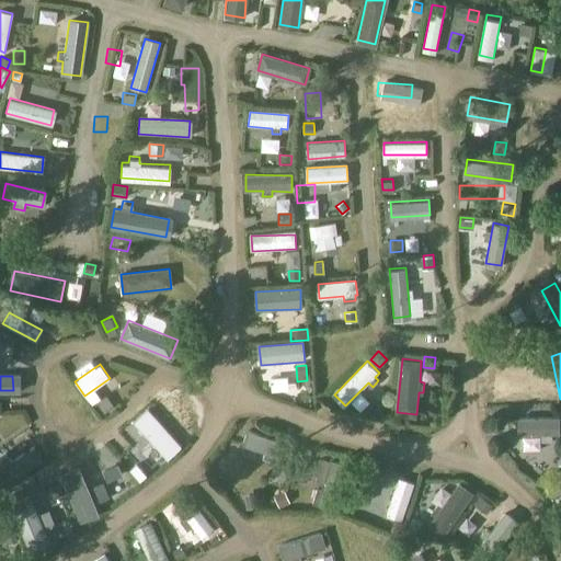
[(104,413),(114,407),(105,396),(95,402),(104,413)]
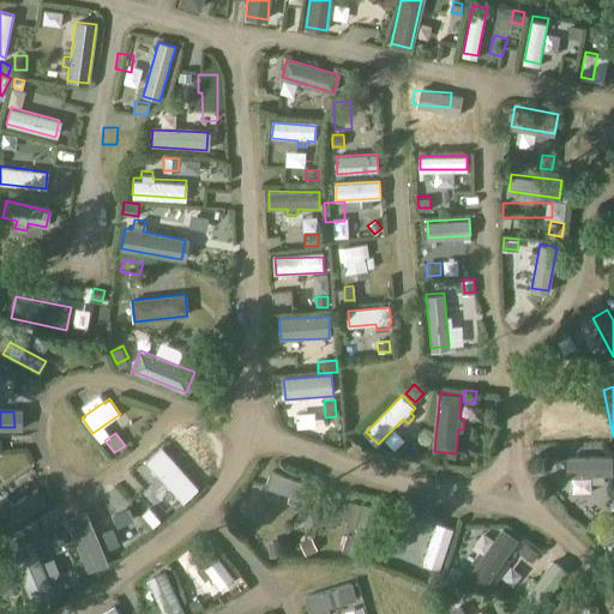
[(1,473),(18,473),(18,447),(2,446),(1,473)]
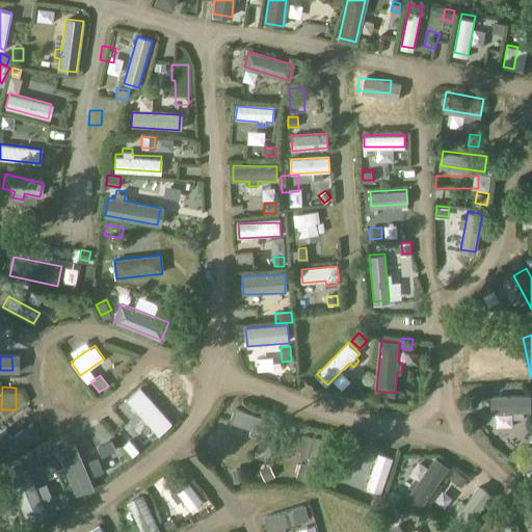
[(140,388),(128,399),(159,433),(171,422),(140,388)]
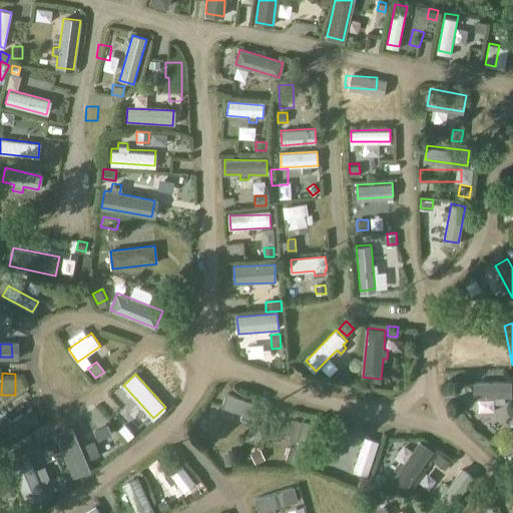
[(497,401),(505,401),(505,397),(511,397),(511,381),(475,381),(475,397),(497,397),(497,401)]
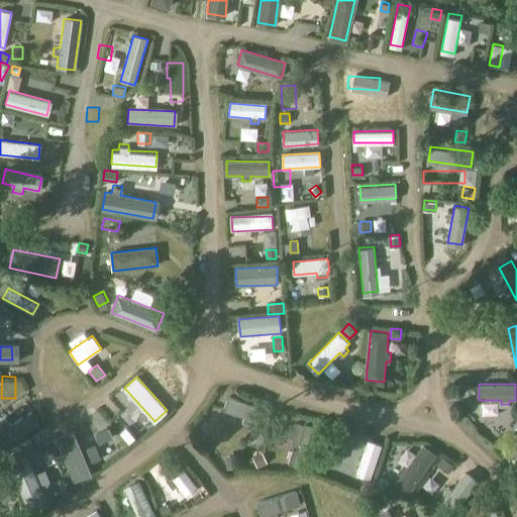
[(243,417),(242,421),(250,424),(252,419),(260,422),(264,408),(228,397),(223,410),(243,417)]
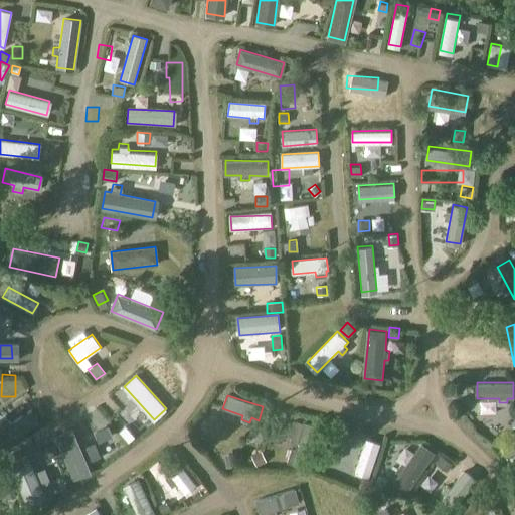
[(0,444),(2,447),(40,421),(31,408),(10,423),(4,415),(0,417),(0,444)]
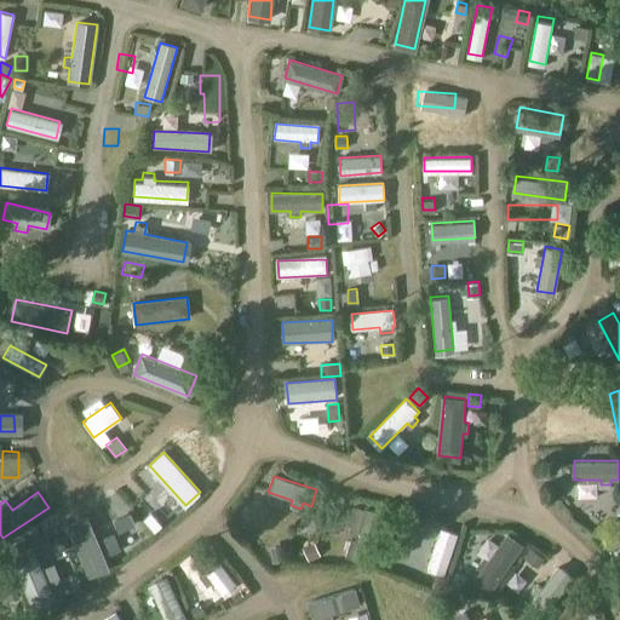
[(333,524),(338,510),(322,505),(317,521),(333,524)]
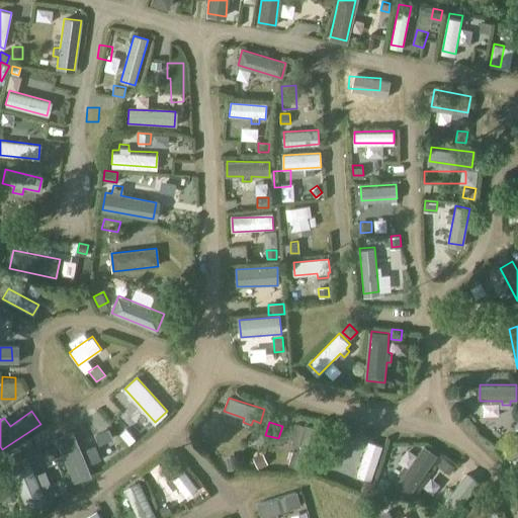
[(61,425),(51,430),(68,463),(78,458),(61,425)]
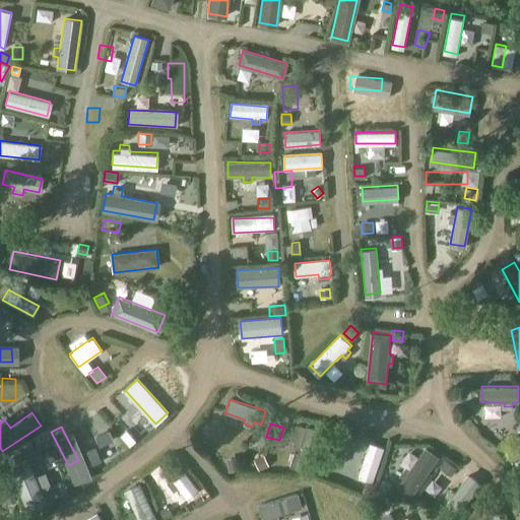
[(309,472),(320,431),(306,427),(298,455),(293,454),(289,466),(309,472)]
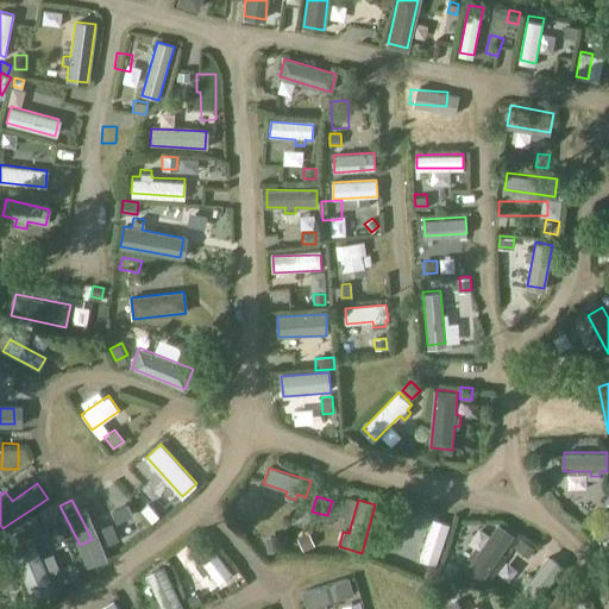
[(293,538),(307,528),(299,515),(284,525),(293,538)]
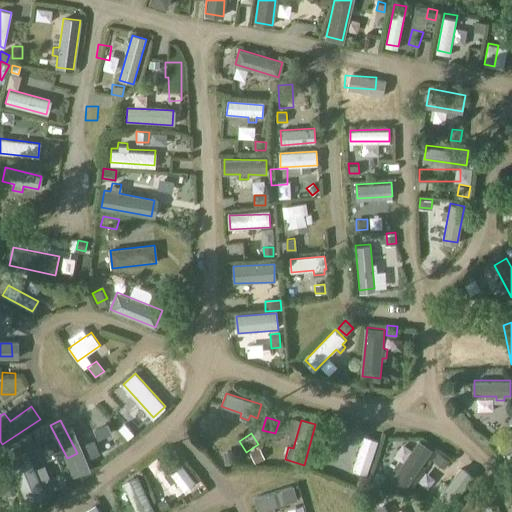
[(511,433),(499,441),(507,455),(511,451),(511,433)]
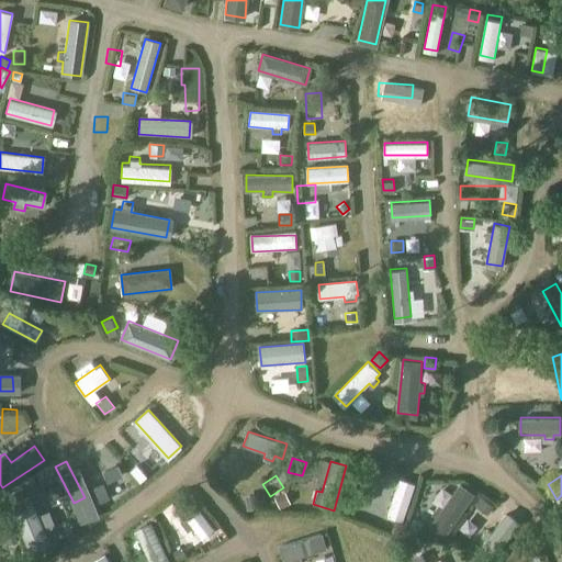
[(400,479),(386,516),(402,521),(415,484),(400,479)]
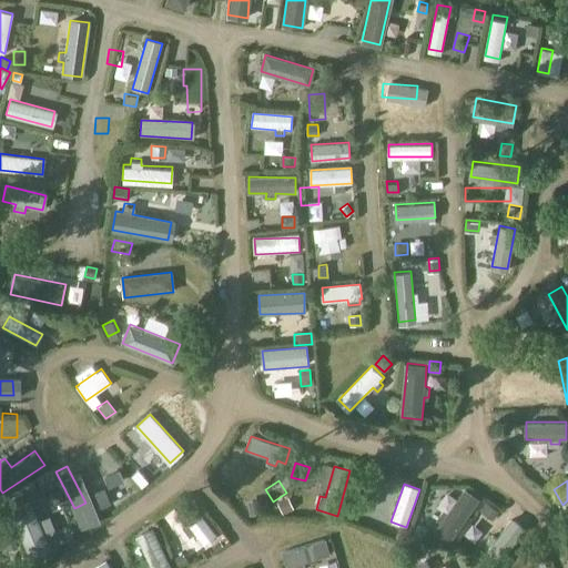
[(436,520),(440,523),(435,530),(449,540),(478,499),(464,489),(447,514),(443,510),(436,520)]
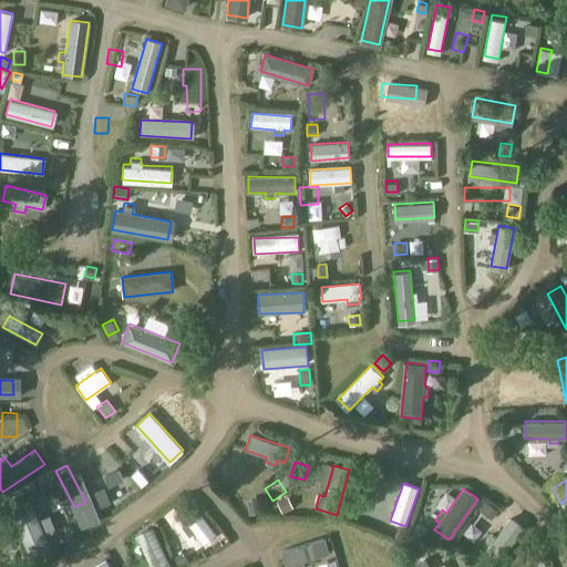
[(292,506),(287,495),(277,501),(282,511),(292,506)]
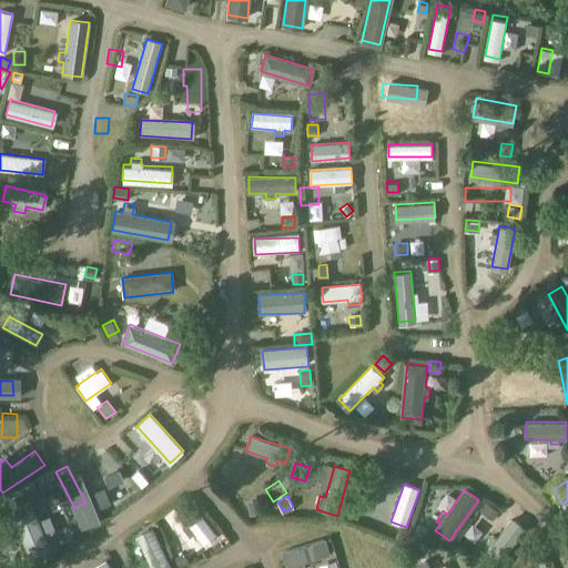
[(247,500),(250,515),(260,513),(257,499),(247,500)]
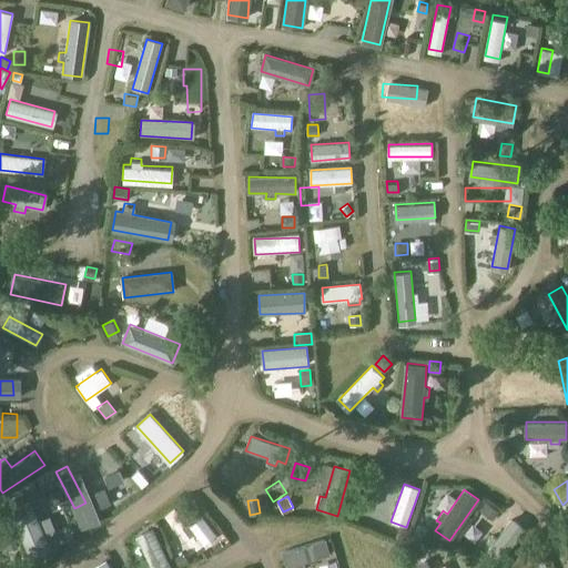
[(49,548),(29,500),(10,509),(30,556),(49,548)]
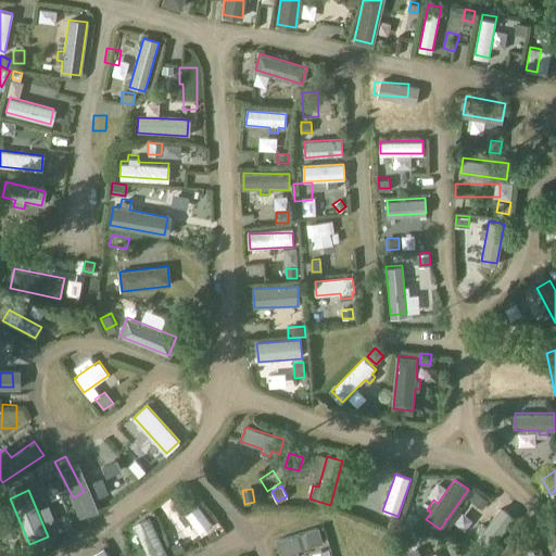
[(487,500),(475,491),(469,500),(481,507),(487,500)]
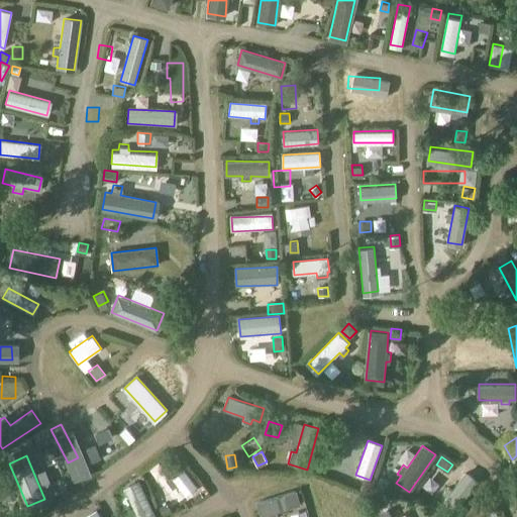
[(331,473),(347,475),(349,462),(333,460),(331,473)]
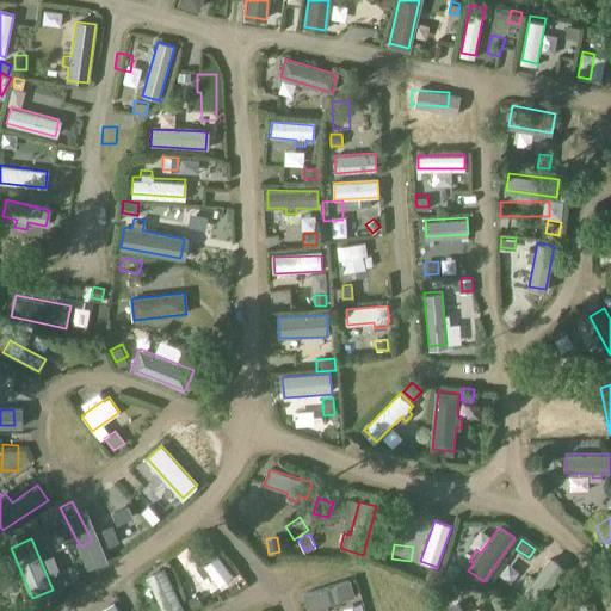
[(196,556),(203,565),(197,569),(204,578),(209,573),(220,586),(232,575),(208,545),(196,556)]
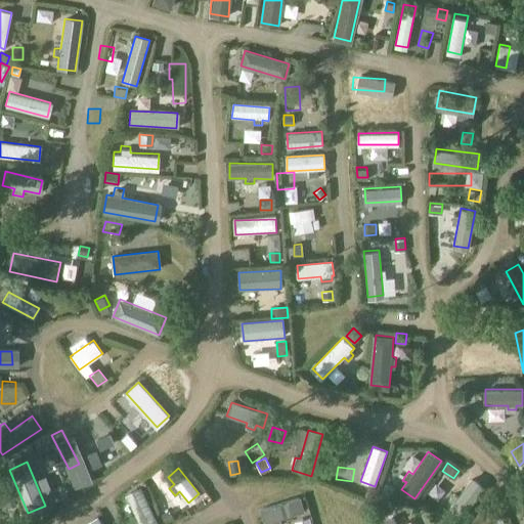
[(472,477),(448,509),(461,518),(484,486),(472,477)]
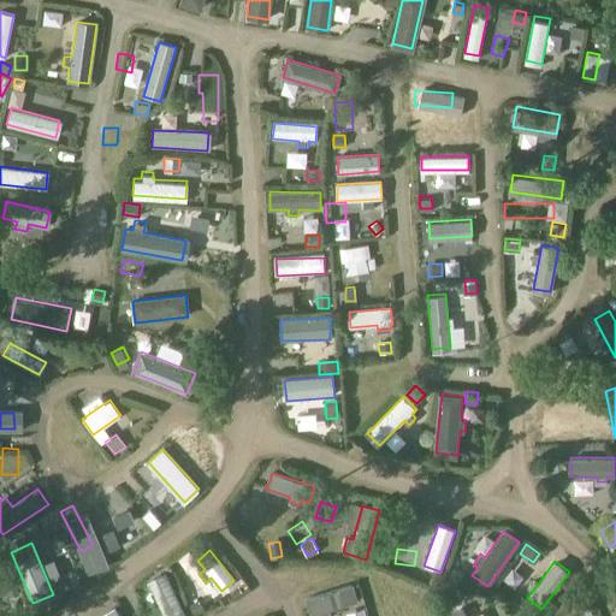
[(148,581),(165,615),(184,615),(164,573),(148,581)]
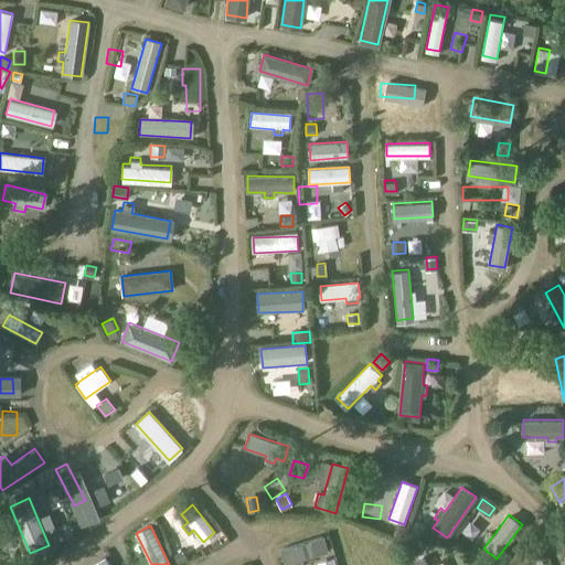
[(294,564),(301,564),(300,560),(327,551),(322,537),(281,551),(286,564),(294,562),(294,564)]
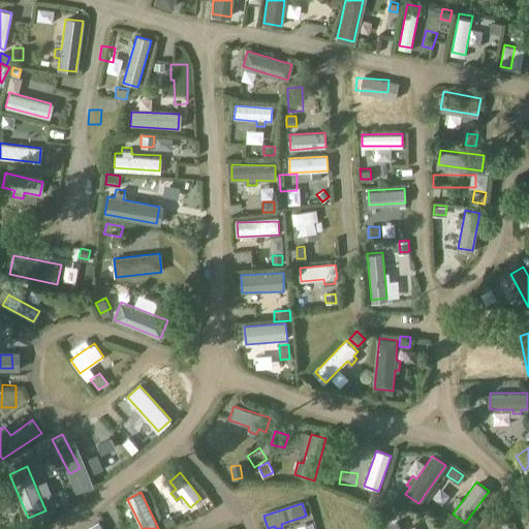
[(107,523),(120,518),(115,505),(102,509),(107,523)]
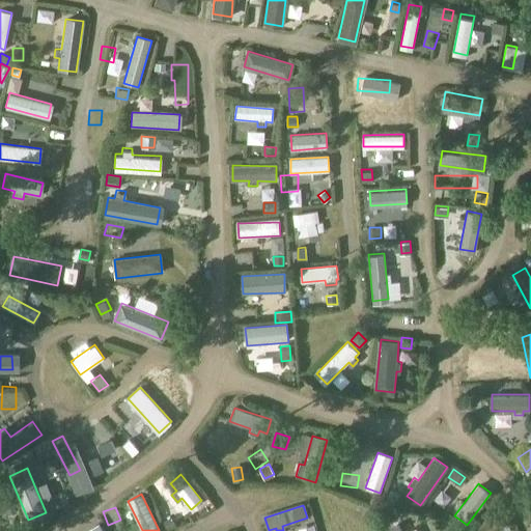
[(175,526),(171,518),(163,522),(167,530),(175,526)]
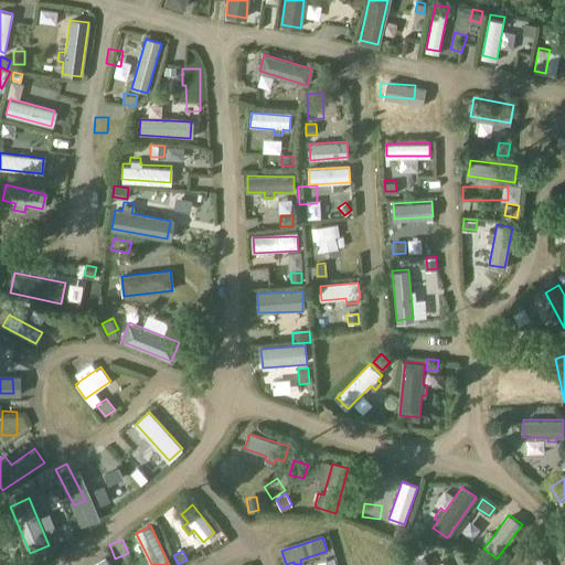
[(536,554),(530,557),(534,564),(539,564),(542,563),(536,554)]
